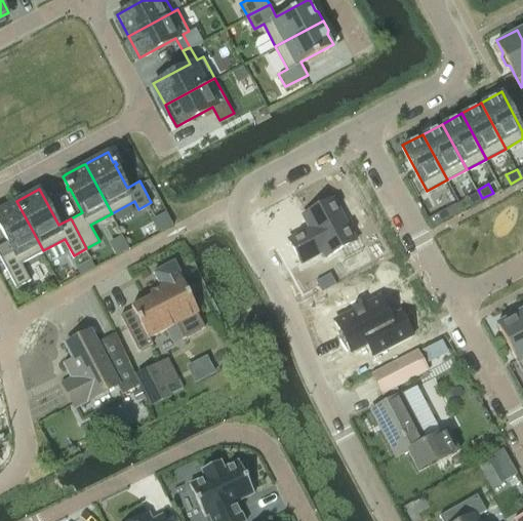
[(478,190),(467,196),(472,204),(482,198),(478,190)]
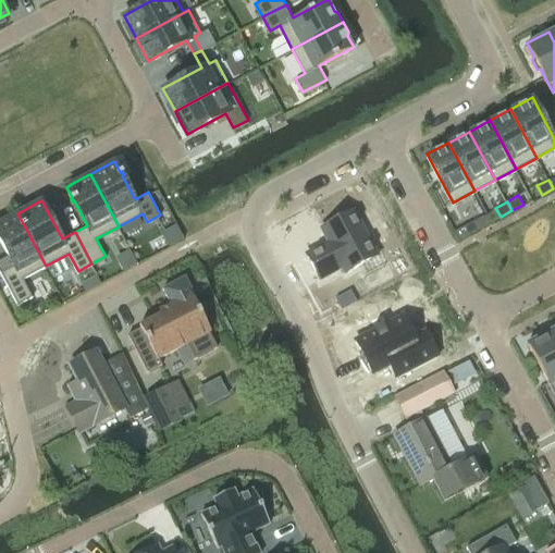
[(330,240),(307,252),(310,257),(320,277),(343,265),(346,270),(379,253),(355,208),(322,225),(330,240)]
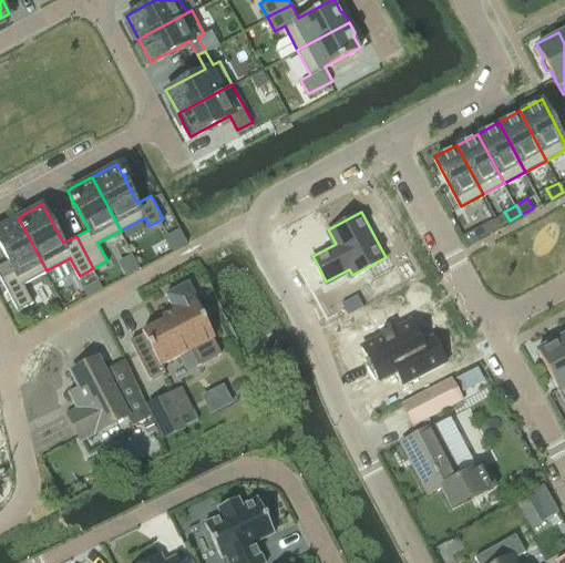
[(18,217),(0,226),(0,241),(10,259),(14,269),(2,276),(1,276),(19,309),(34,300),(24,283),(47,270),(18,217)]
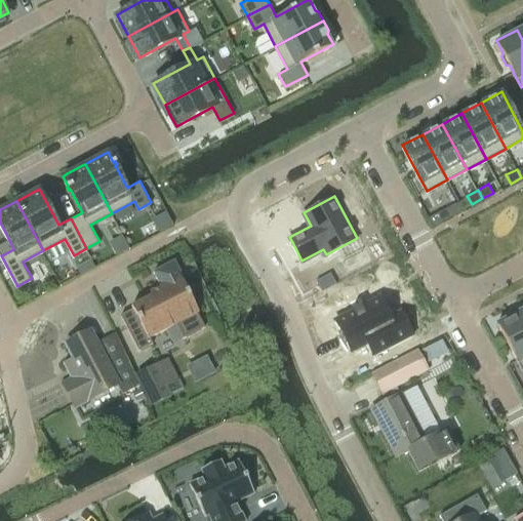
[(448,205),(438,211),(442,219),(453,214),(448,205)]
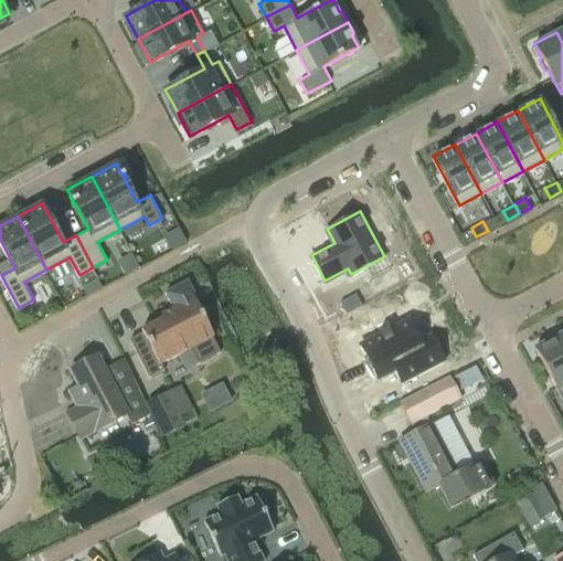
[(10,258),(0,263),(0,270),(2,275),(14,268),(10,258)]
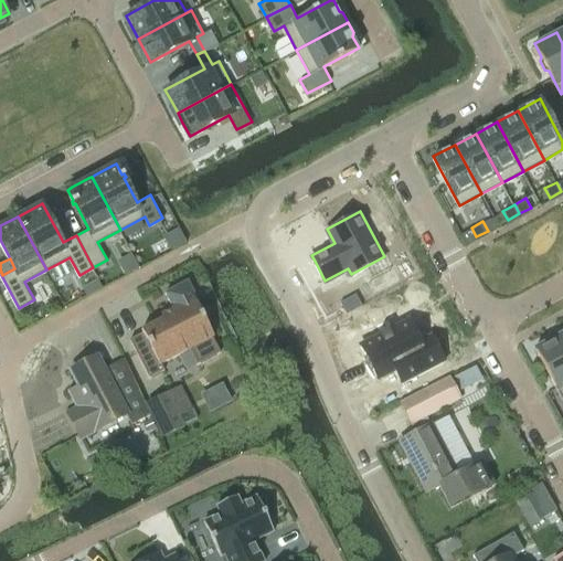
[(98,277),(84,285),(88,293),(103,285),(98,277)]
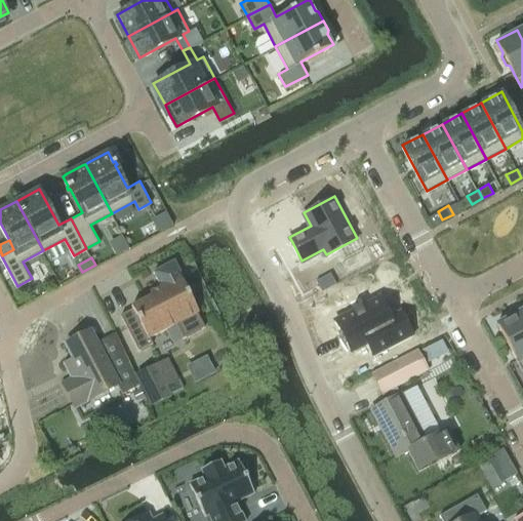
[(133,308),(121,314),(139,349),(153,342),(150,336),(176,322),(184,336),(205,325),(198,312),(199,311),(184,281),(186,280),(174,259),(154,270),(161,284),(151,290),(153,294),(132,305),(133,308)]
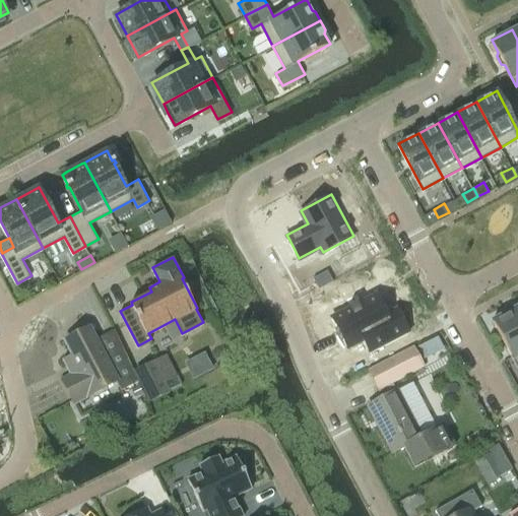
[(377,292),(332,315),(348,346),(364,338),(366,340),(370,349),(371,350),(409,330),(396,306),(387,311),(377,292)]
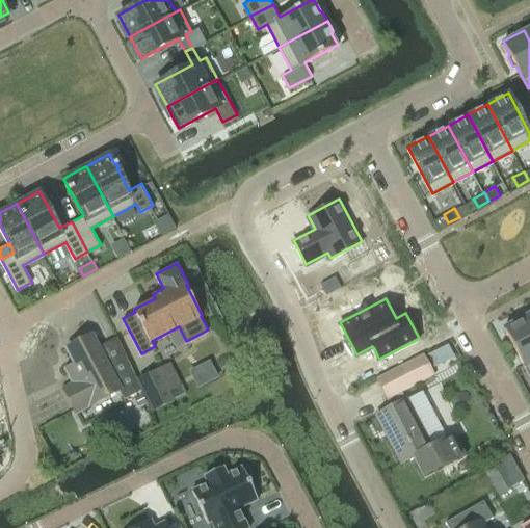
[(529,324),(525,315),(504,326),(529,373),(529,324)]
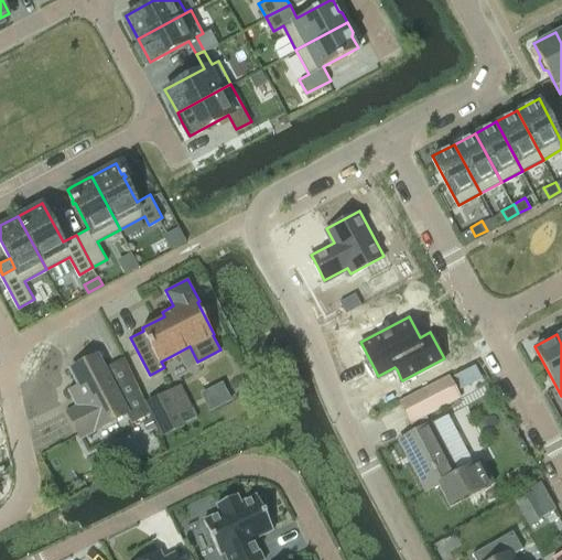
[(82,434),(127,411),(132,421),(150,411),(123,356),(104,366),(98,355),(73,368),(80,385),(72,389),(79,406),(69,411),(82,434)]
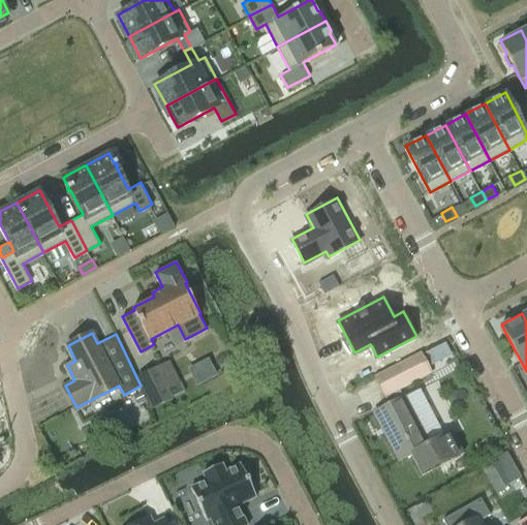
[(373,373),(375,377),(383,393),(430,368),(420,348),(373,373)]
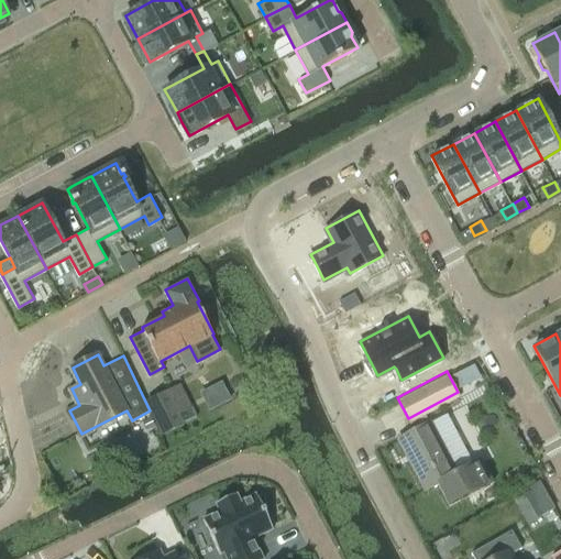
[(204,386),(211,404),(233,394),(226,377),(204,386)]
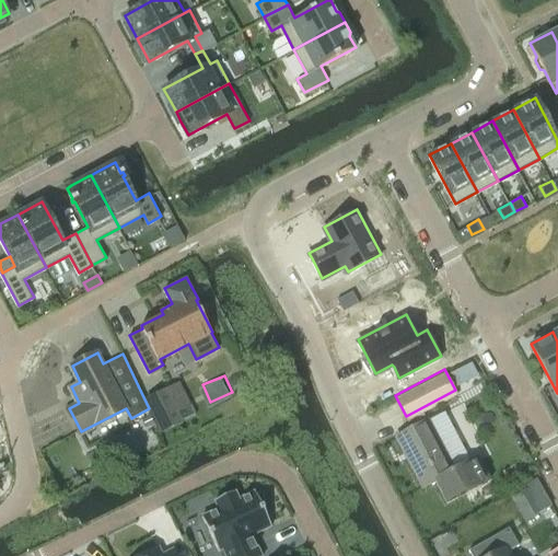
[(160,387),(175,421),(199,410),(183,377),(160,387)]
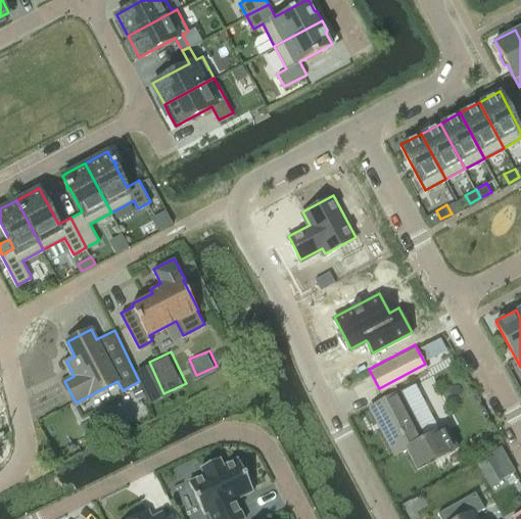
[(394,452),(406,445),(417,467),(457,445),(445,424),(423,435),(398,389),(369,404),(394,452)]
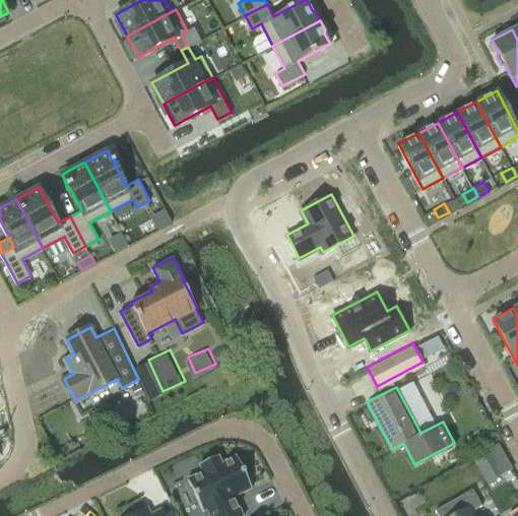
[(252,486),(237,454),(221,461),(218,454),(200,463),(203,470),(188,477),(203,509),(207,507),(210,515),(242,515),(244,515),(234,495),(252,486)]
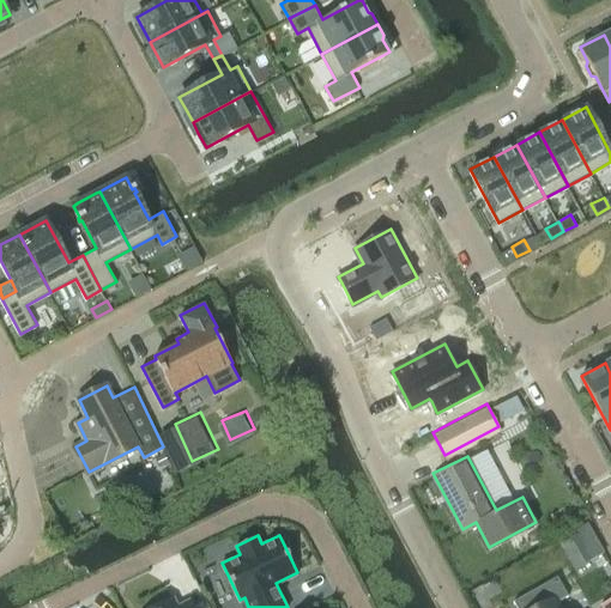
[(539,607),(537,607),(561,607),(557,601),(569,594),(558,575),(530,590),(539,607)]
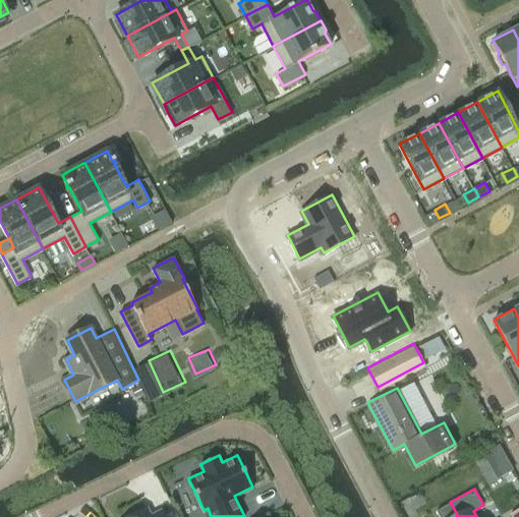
[(518,506),(510,512),(512,516),(518,516),(518,506)]
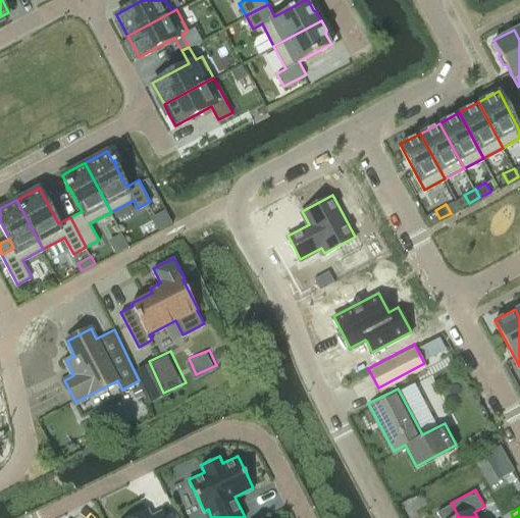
[(147,508),(127,517),(165,517),(162,511),(151,516),(147,508)]
